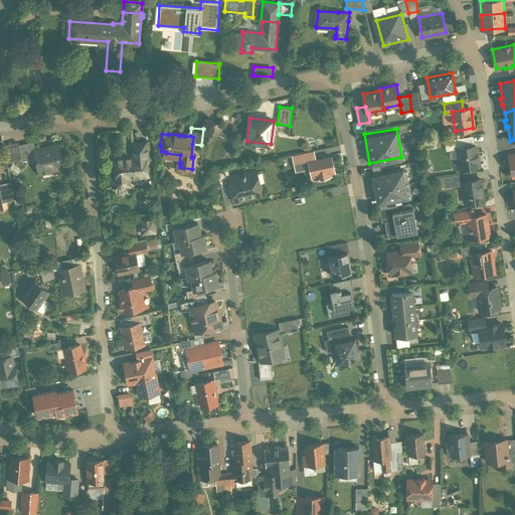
[(469,136),(457,138),(458,145),(459,148),(465,147),(464,143),(470,142),(469,136)]
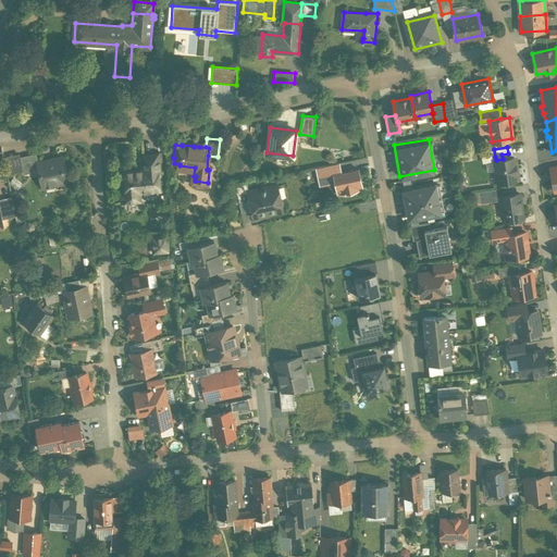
[(494,149),(481,151),(482,159),(495,157),(494,149)]
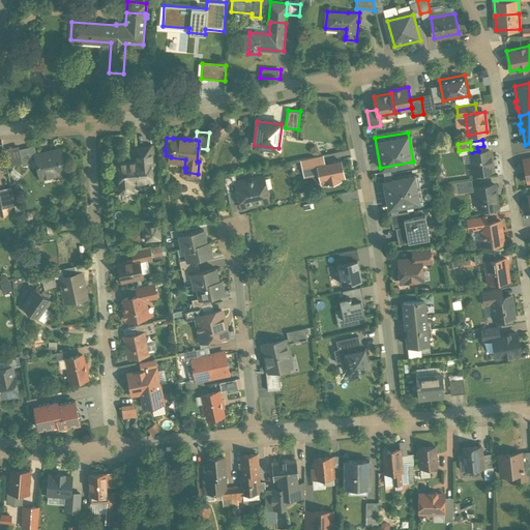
[(19,146),(4,149),(6,160),(21,157),(20,149),(19,146)]
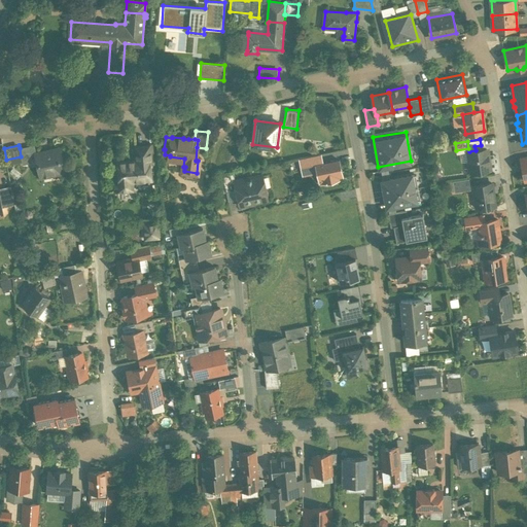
[(35,145),(20,148),(21,156),(22,162),(23,165),(33,162),(32,160),(37,159),(36,153),(37,153),(35,145)]
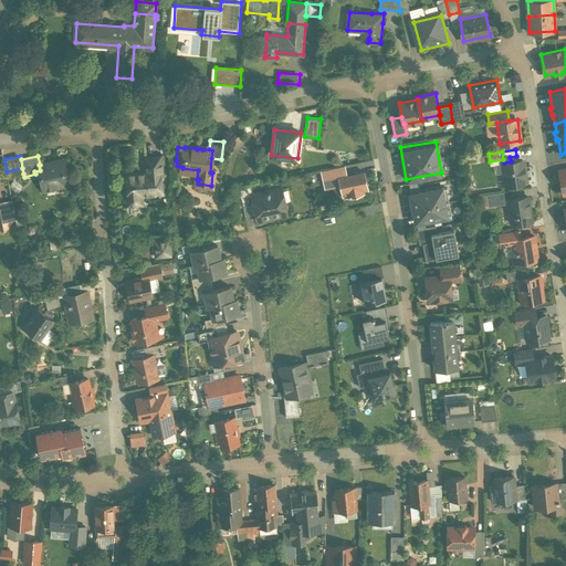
[(163,156),(146,157),(147,173),(160,171),(160,176),(164,176),(163,156)]
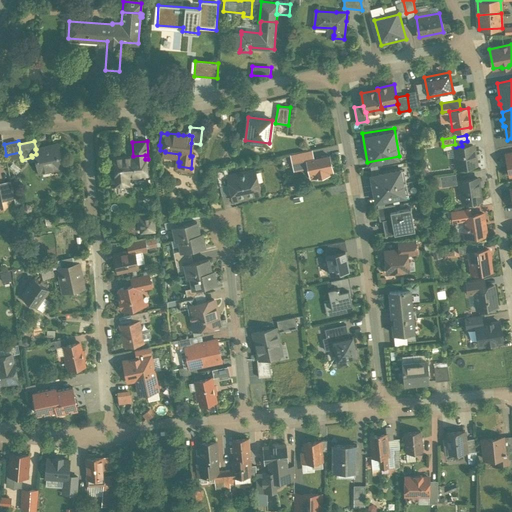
[(467,141),(461,142),(462,146),(456,147),(455,147),(457,157),(455,159),(456,164),(458,166),(458,167),(476,164),(473,144),(471,144),(471,141),(467,141)]
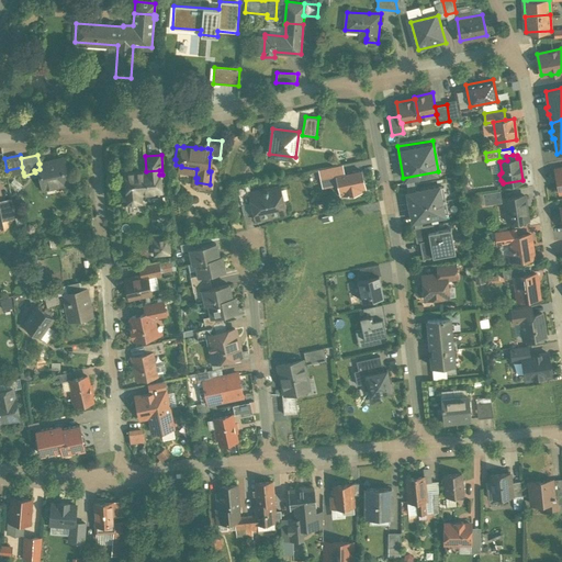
[(63,160),(48,164),(48,163),(40,164),(38,164),(40,169),(43,186),(57,182),(58,186),(68,183),(64,159),(63,159),(63,160)]
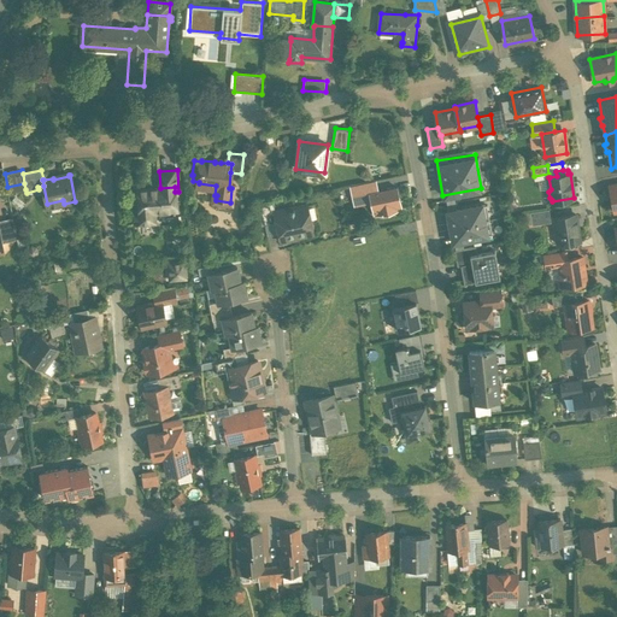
[(374,216),(404,210),(398,184),(377,188),(376,180),(351,184),(354,206),(371,203),(374,216)]
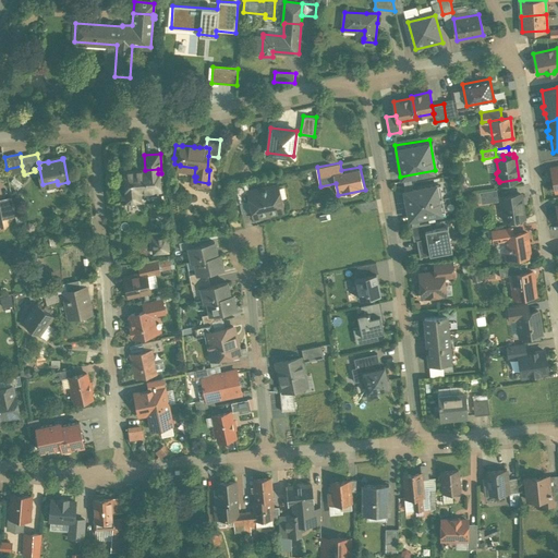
[(145,170),(125,172),(126,190),(123,190),(124,203),(130,202),(130,203),(137,203),(137,202),(141,201),(141,192),(148,192),(148,187),(159,186),(158,173),(158,169),(145,170)]
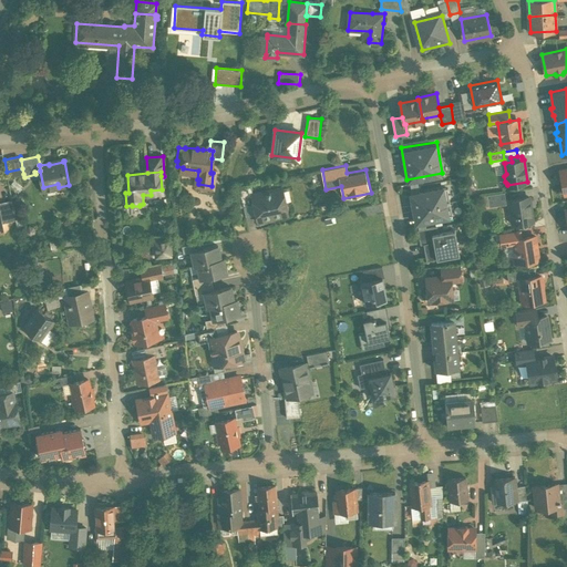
[(443,184),(409,191),(414,222),(450,215),(443,184)]
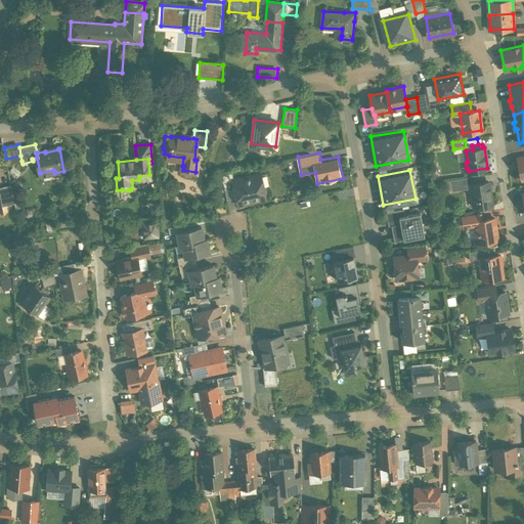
[(232,172),(221,174),(225,190),(235,187),(233,180),(234,180),(232,172)]
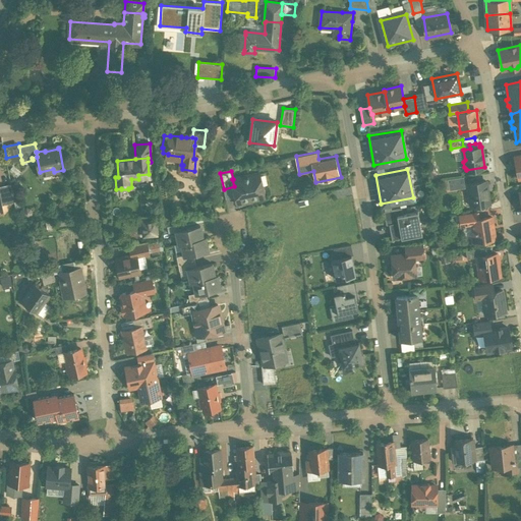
[(233,179),(232,179),(234,186),(237,203),(263,196),(265,193),(264,188),(261,186),(257,173),(233,179)]
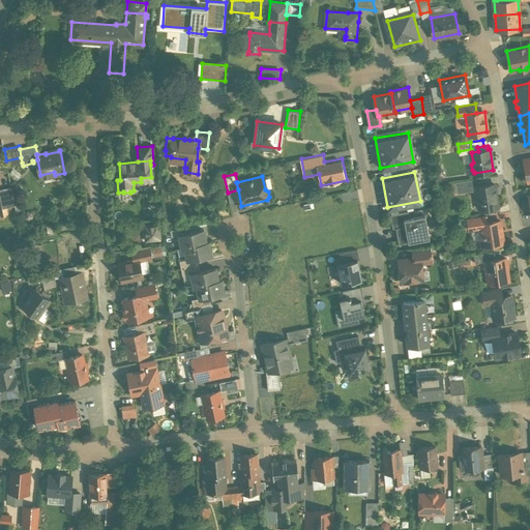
[(472,179),(455,181),(458,193),(473,190),(472,179)]
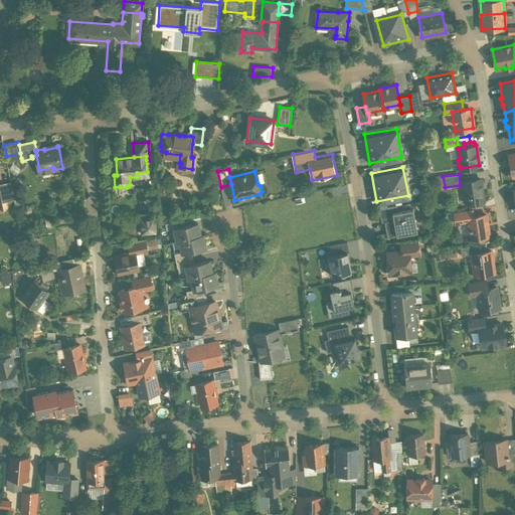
[(481,178),(464,181),(466,194),(465,194),(466,203),(484,200),(481,178)]
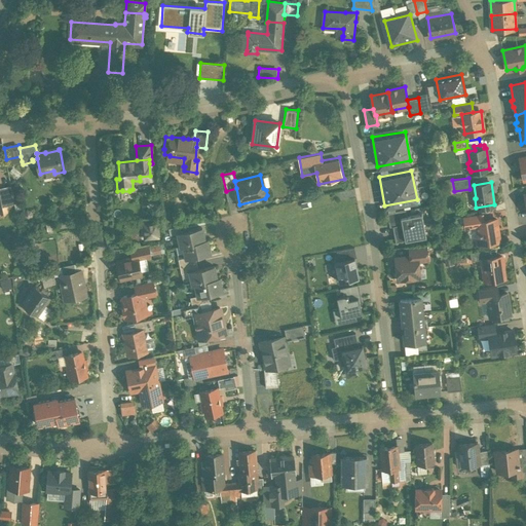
[(11,186),(0,188),(0,199),(1,205),(15,203),(11,186)]
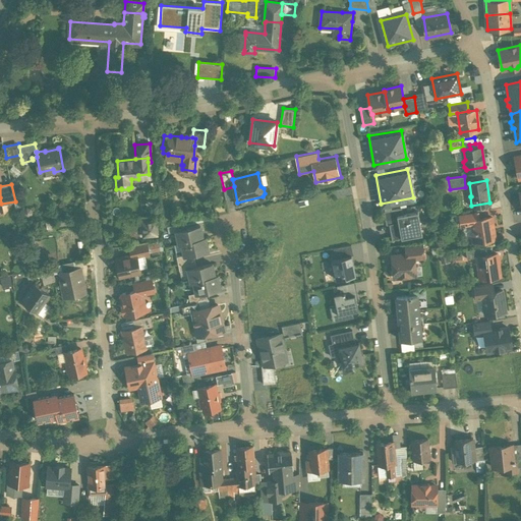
[(477,211),(459,214),(461,225),(472,223),(471,220),(478,219),(477,211)]
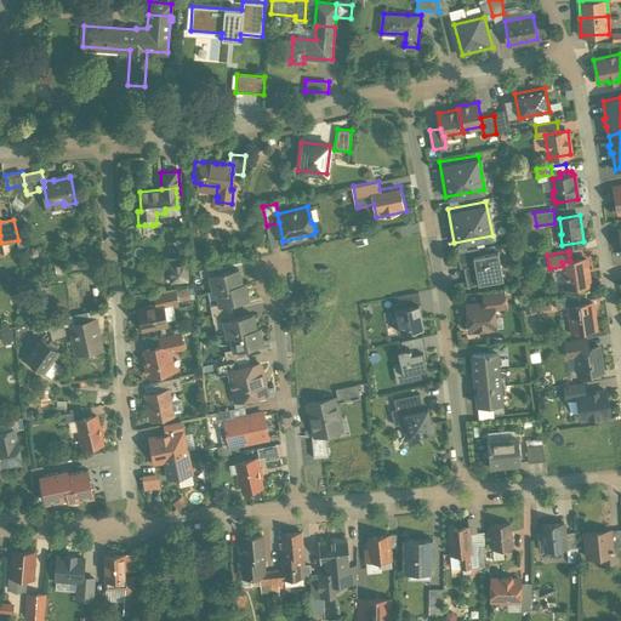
[(473,256),(478,284),(500,280),(497,267),(501,266),(499,252),(473,256)]
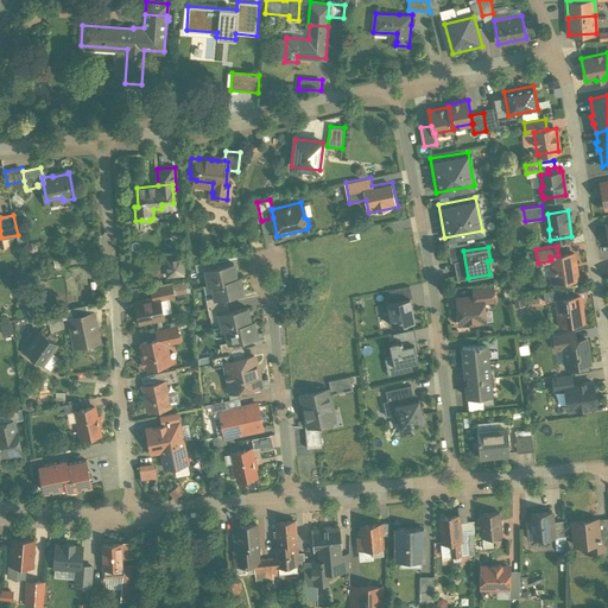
[(558,255),(550,257),(551,260),(552,271),(550,273),(551,279),(553,282),(555,283),(578,279),(574,253),(558,255)]
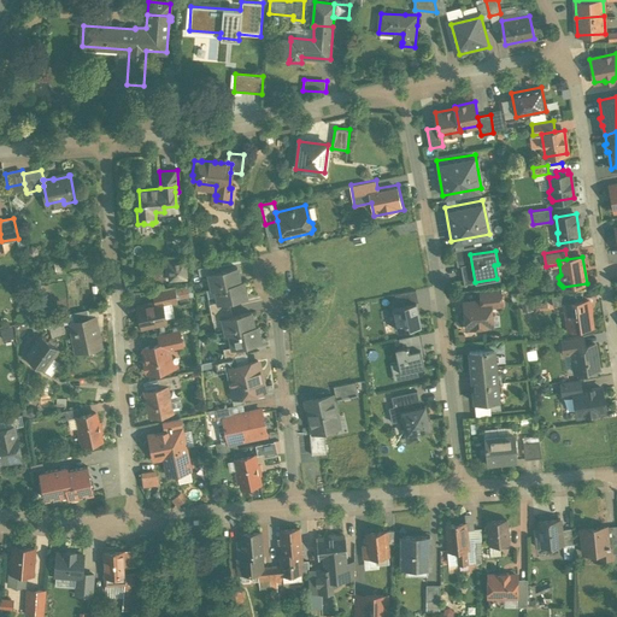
[(184,262),(169,263),(171,278),(187,277),(184,262)]
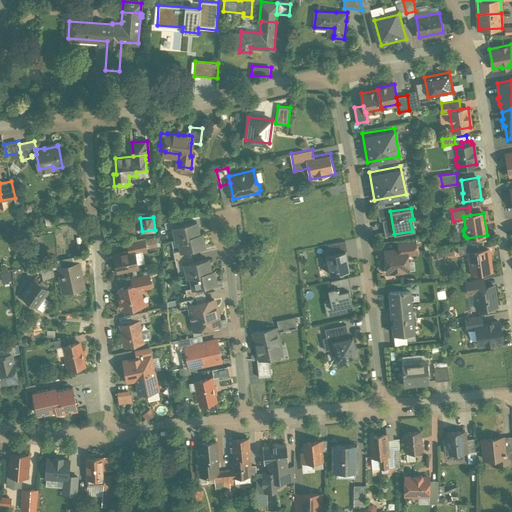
[(181,218),(165,222),(166,228),(173,227),(173,226),(183,224),(181,218)]
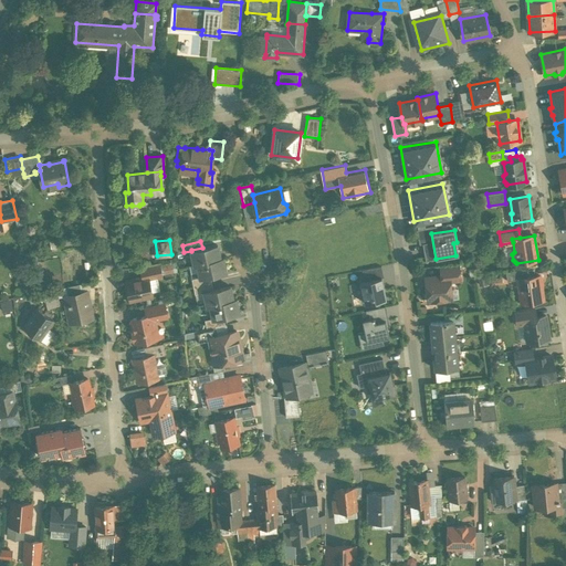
[(202,248),(191,250),(191,251),(195,264),(197,264),(200,276),(200,278),(211,275),(227,272),(224,258),(221,258),(218,244),(202,248)]
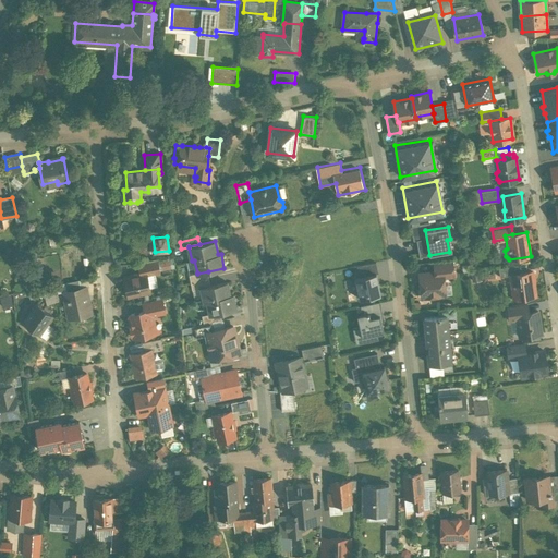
[(158,259),(138,264),(141,273),(146,271),(147,275),(160,273),(158,259)]
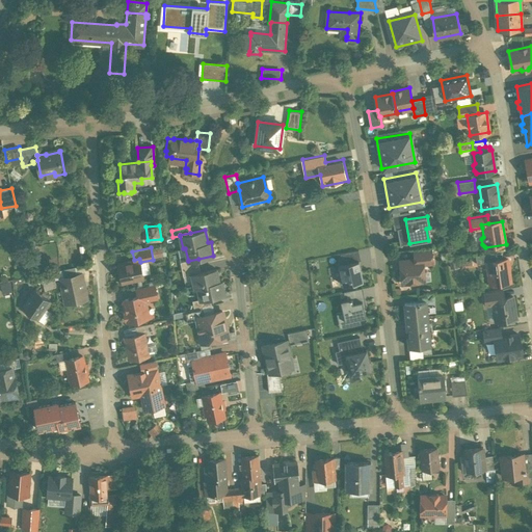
[(431,248),(415,249),(416,260),(423,259),(423,263),(433,263),(431,248)]
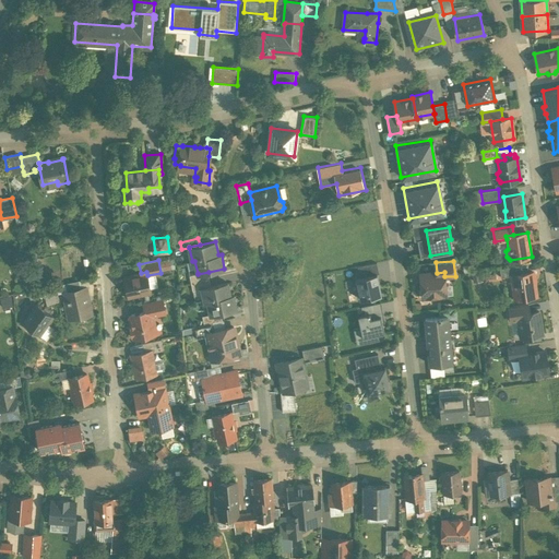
[(520,265),(500,268),(501,277),(512,275),(521,273),(520,265)]
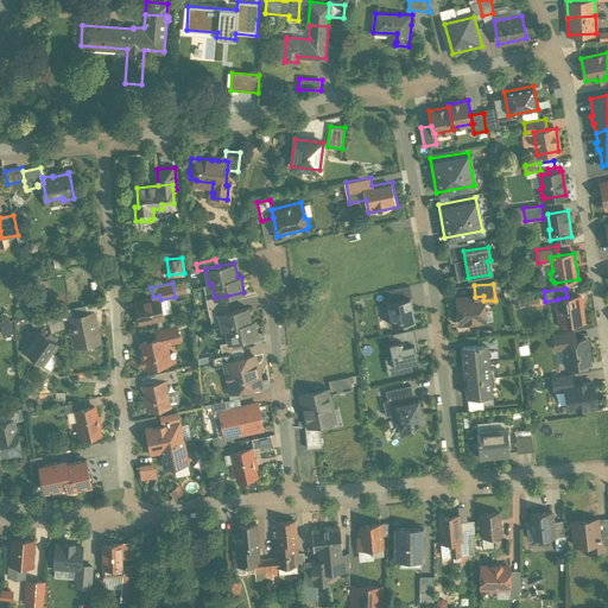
[(153,297),(149,298),(147,298),(141,299),(143,299),(137,301),(140,322),(149,321),(149,322),(157,320),(156,318),(164,317),(160,299),(159,296),(153,297)]
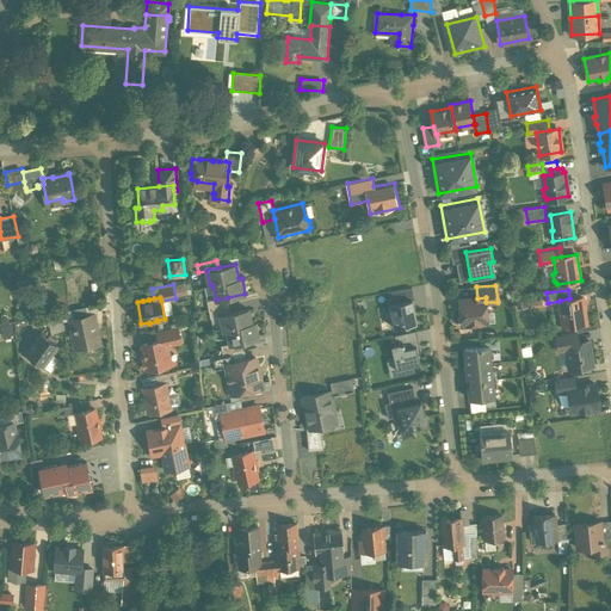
[(228,297),(216,300),(216,298),(208,301),(209,308),(229,304),(228,297)]
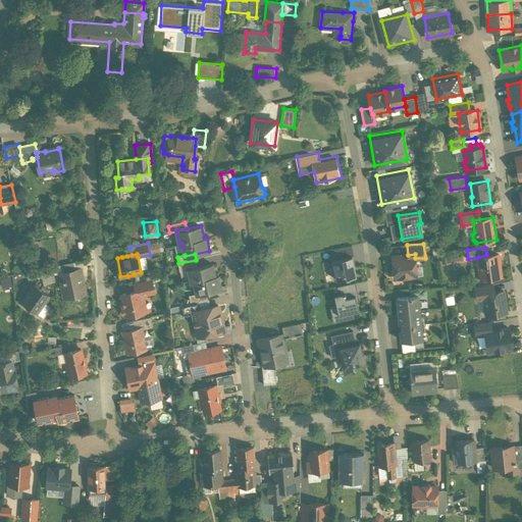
[(408,255),(393,257),(395,277),(402,276),(403,278),(409,277),(410,275),(417,275),(415,258),(415,254),(408,255)]
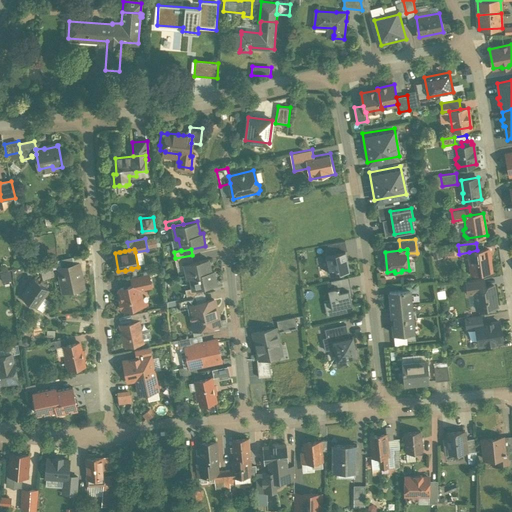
[(477,250),(469,252),(472,273),(492,270),(489,249),(477,250)]
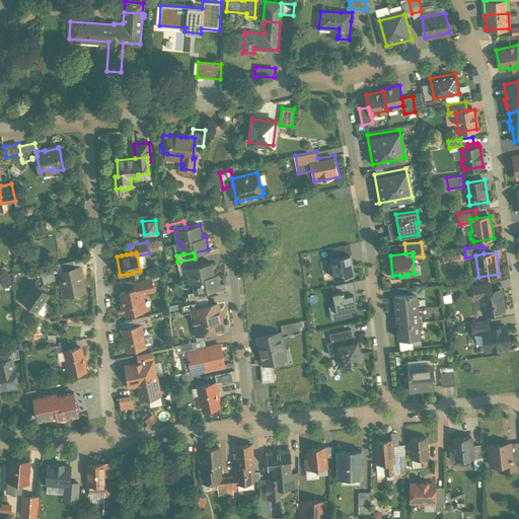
[(350,254),(329,258),(335,278),(354,274),(350,254)]
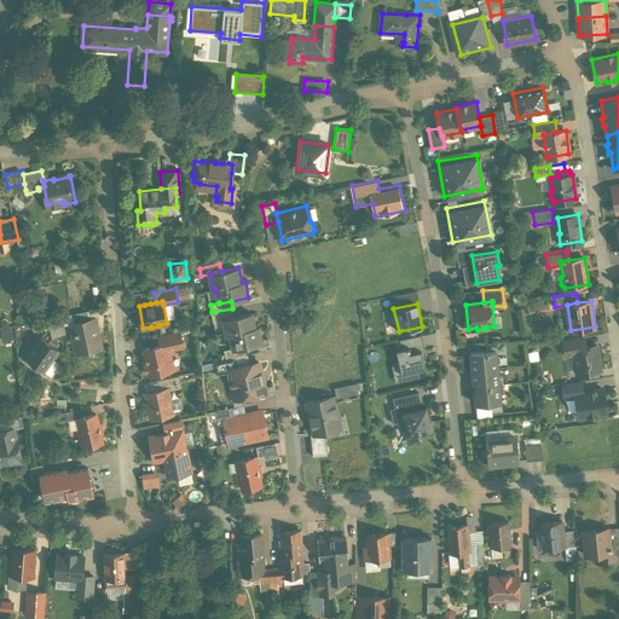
[(232,308),(212,312),(214,322),(224,319),(224,318),(233,317),(232,308)]
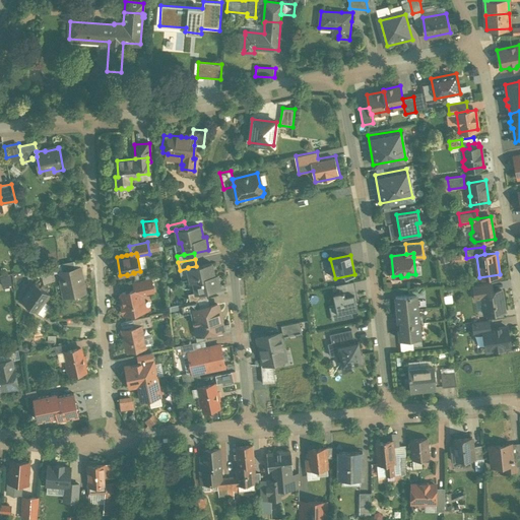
[(74,260),(61,263),(63,271),(75,268),(74,260)]
